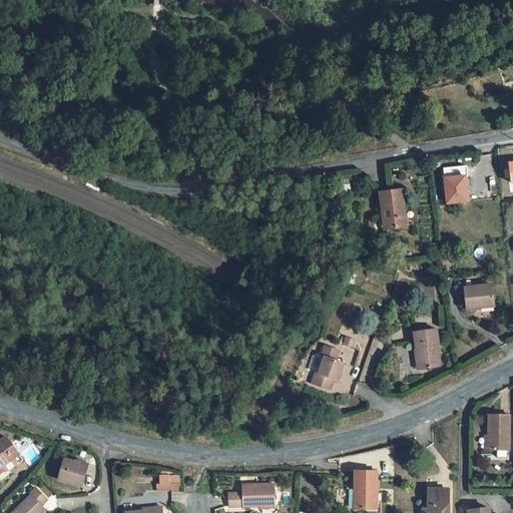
[(92,136),(83,134),(80,143),(89,145),(92,136)]
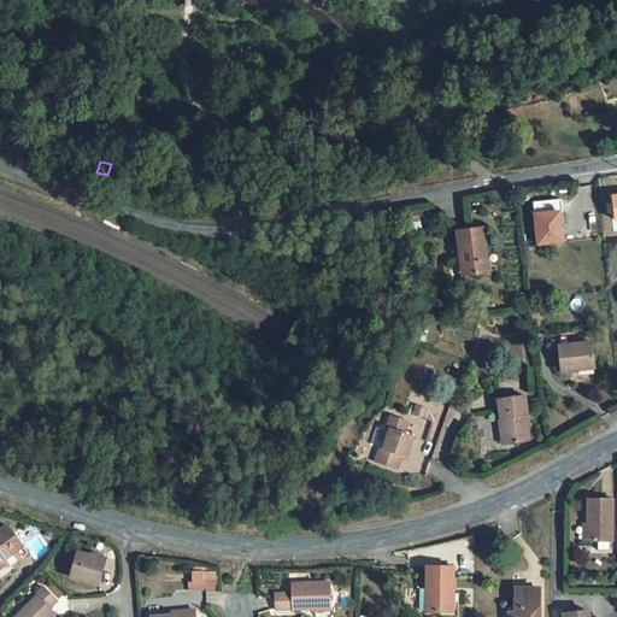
[(538,215),(539,228),(536,228),(539,245),(563,242),(559,212),(538,215)]
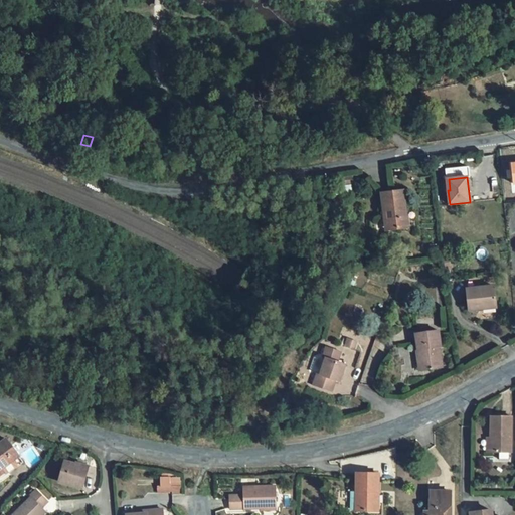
[(403,191),(381,193),(384,216),(388,215),(390,230),(408,228),(403,191)]
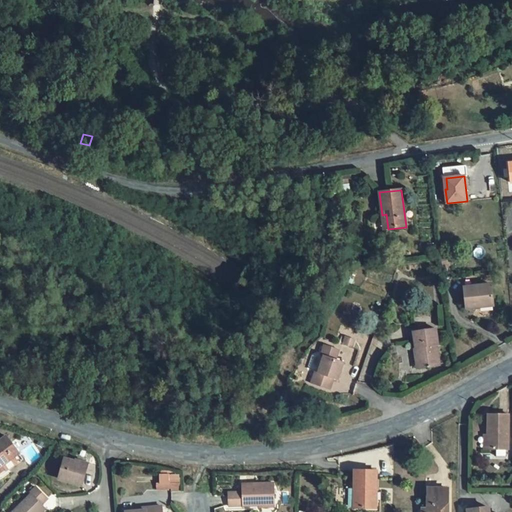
[(492,284),(463,287),(465,309),(476,308),(476,306),(494,304),(492,284)]
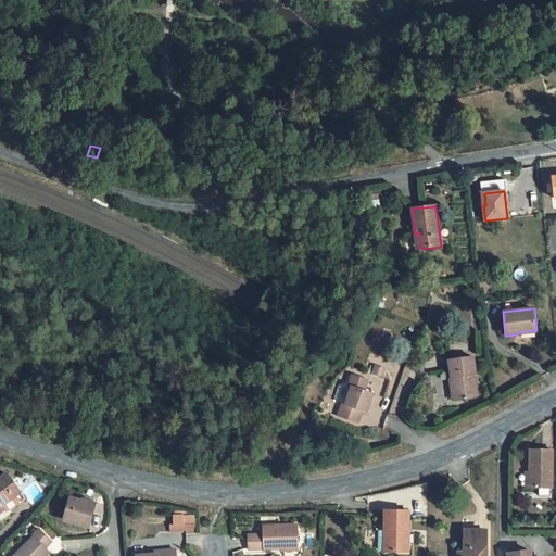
[(474,356),(449,359),(452,379),(454,379),(457,401),(478,397),(475,376),(476,376),(474,356)]
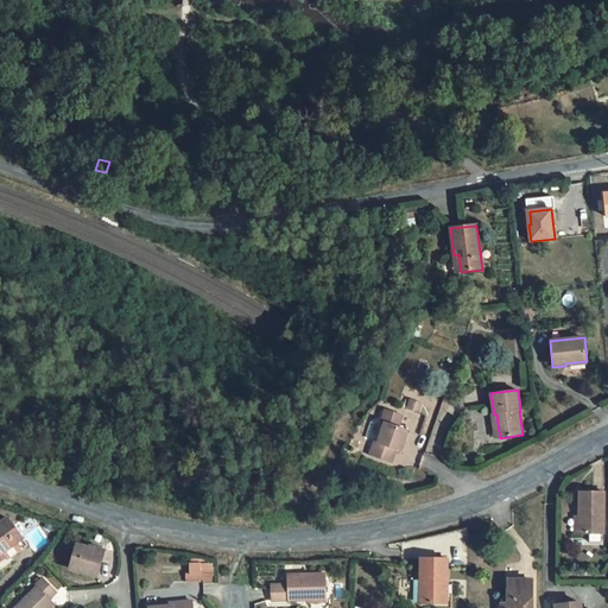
[(423,405),(410,400),(406,410),(419,413),(423,405)]
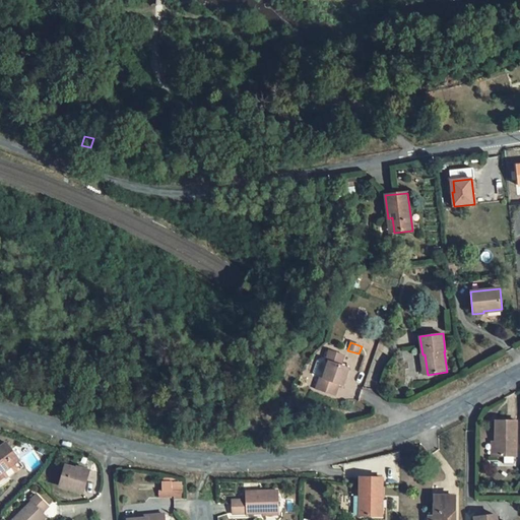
[(344,355),(330,350),(326,362),(329,363),(323,378),(320,377),(316,390),(334,396),(338,385),(342,386),(348,368),(341,366),(344,355)]
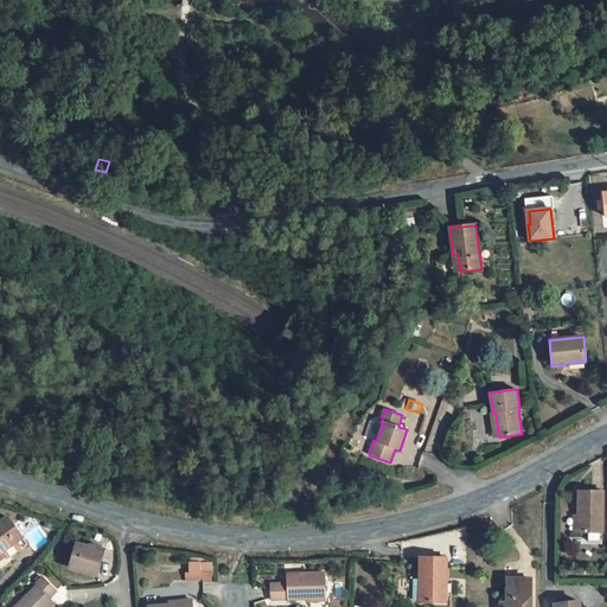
[(604,496),(579,496),(579,521),(579,537),(604,537),(604,496)]
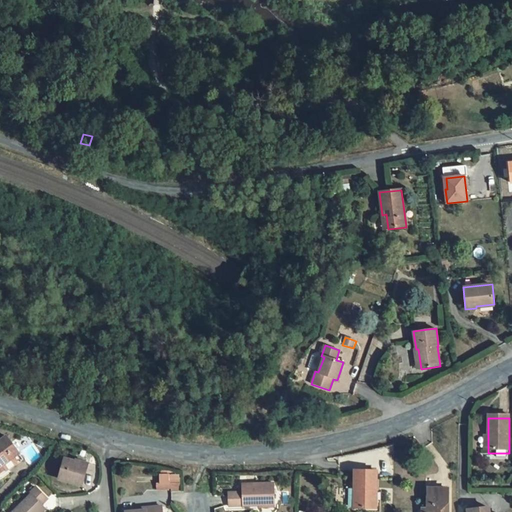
[(7,436),(0,441),(0,472),(4,469),(2,466),(19,454),(20,453),(7,436)]
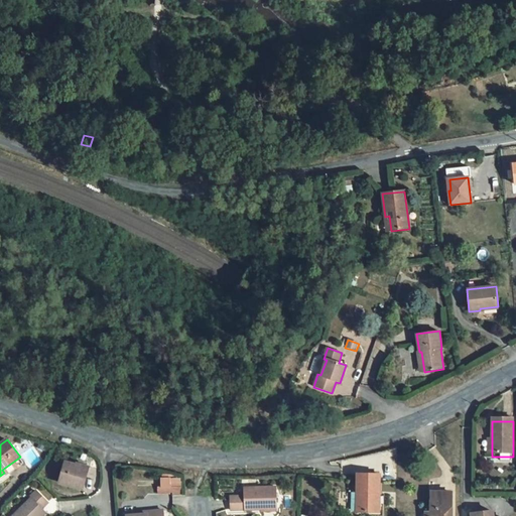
[(19,458),(2,470),(4,473),(0,476),(0,480),(24,465),(19,458)]
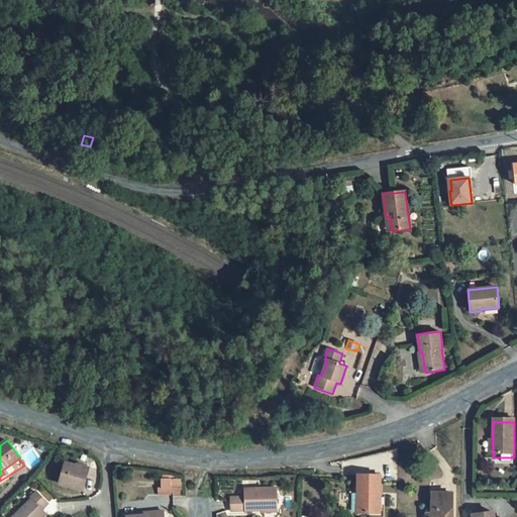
[(90,471),(65,463),(59,484),(84,491),(90,471)]
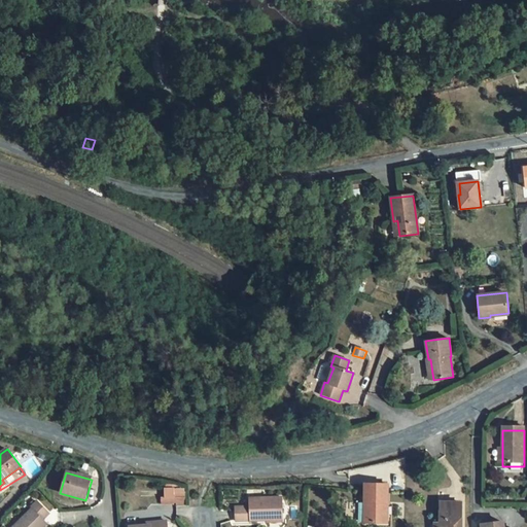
[(388,485),(365,485),(364,503),(369,503),(367,523),(387,523),(388,485)]
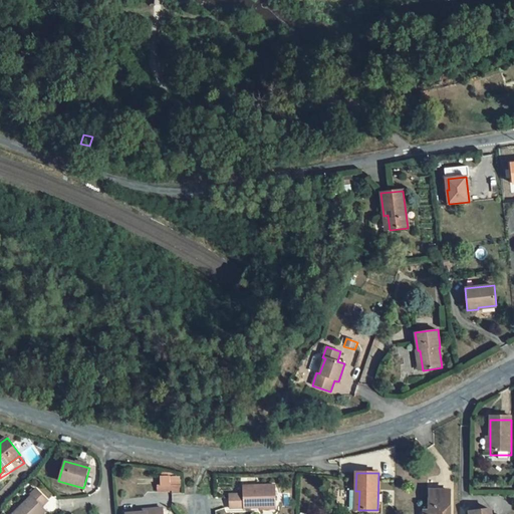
[(158,475),(158,492),(180,492),(180,476),(158,475)]
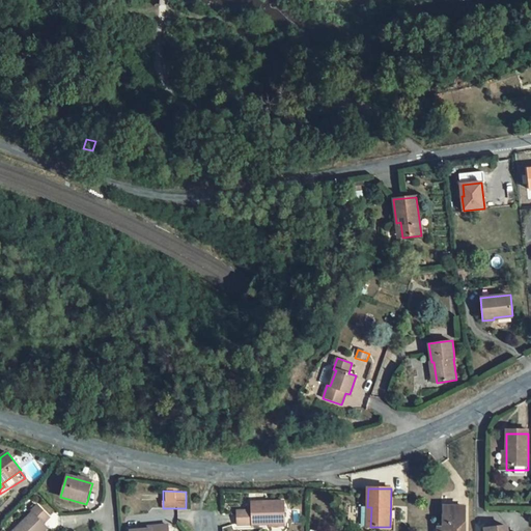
[(238,511),(238,525),(284,524),(284,502),(252,503),(252,510),(238,511)]
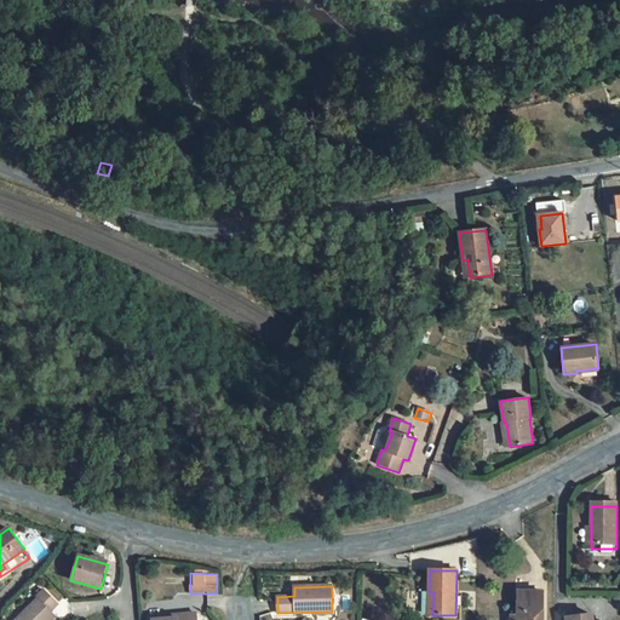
[(58,604),(44,590),(35,598),(36,600),(16,619),(51,619),(56,616),(51,612),(58,604)]
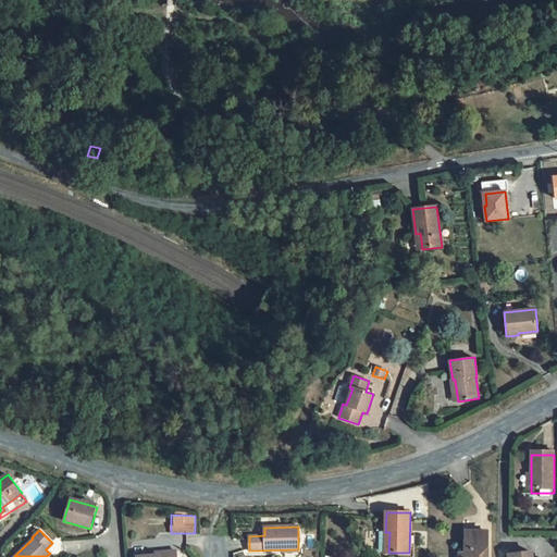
[(487,532),(466,532),(466,555),(465,556),(486,556),(487,546),(487,532)]
